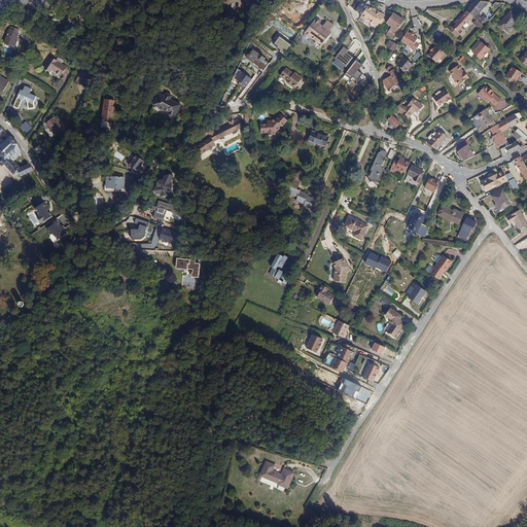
[(312,10),(301,1),(294,9),(297,12),(295,14),(304,21),(312,10)]
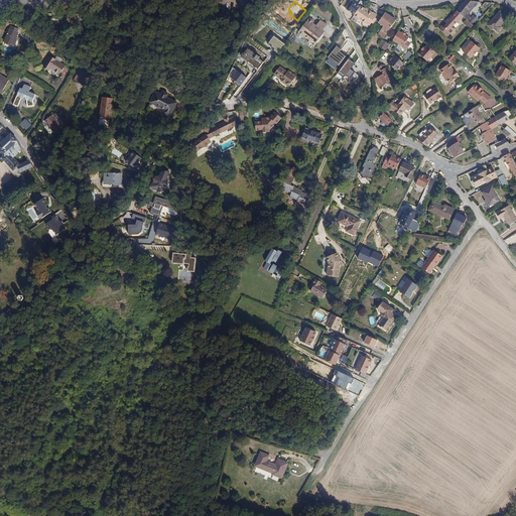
[(475,6),(478,2),(465,1),(457,11),(463,16),(467,19),(468,20),(470,17),(466,13),(473,4),(475,6)]
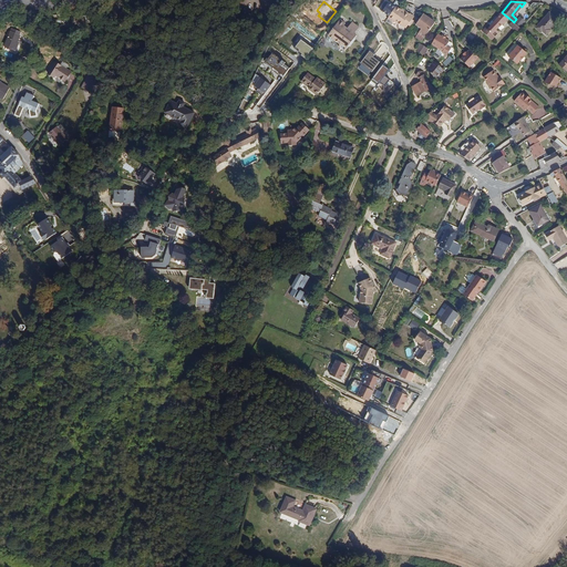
[(390,6),(385,2),(381,9),(385,12),(390,6)]
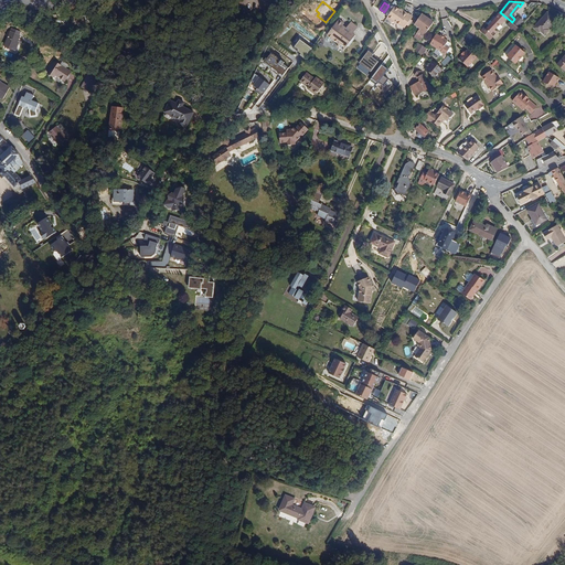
[(400,10),(395,7),(386,19),(391,22),(392,20),(400,25),(401,24),(405,28),(407,24),(411,20),(413,17),(408,14),(404,11),(403,12),(400,10)]
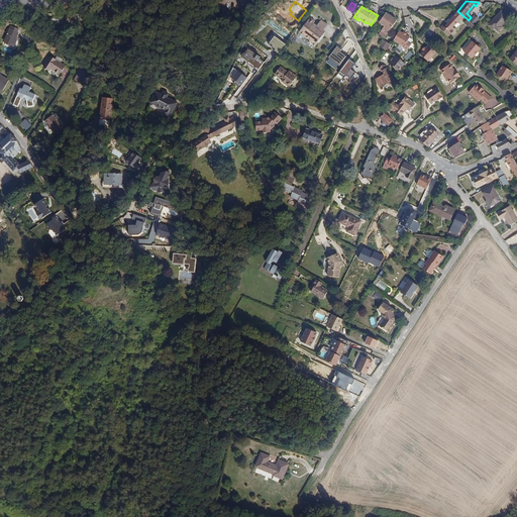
[(463,16),(457,11),(446,23),(445,22),(439,28),(448,36),(454,29),(452,27),(454,25),(459,21),(463,16)]
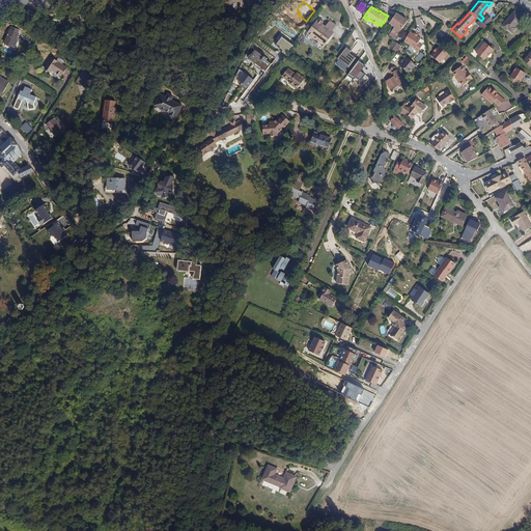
[(503,25),(508,29),(512,32),(524,20),(514,11),(503,25)]
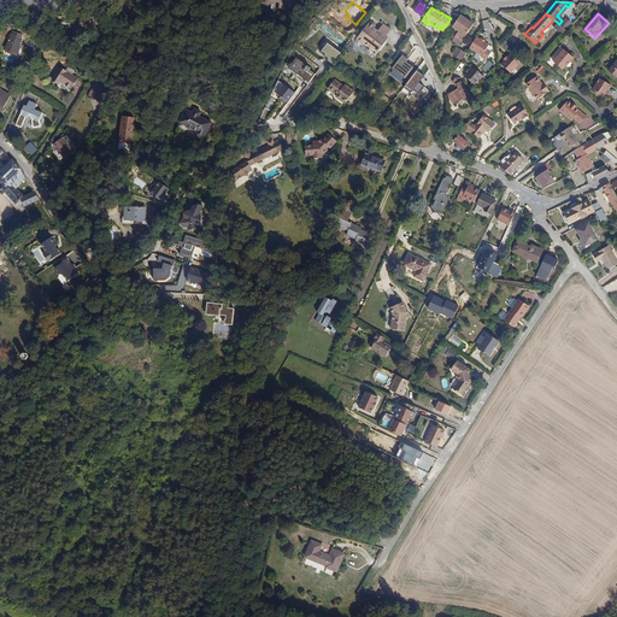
[(457,21),(453,19),(451,23),(450,24),(453,28),(451,30),(452,34),(456,36),(452,40),(459,45),(474,24),(460,16),(457,21)]
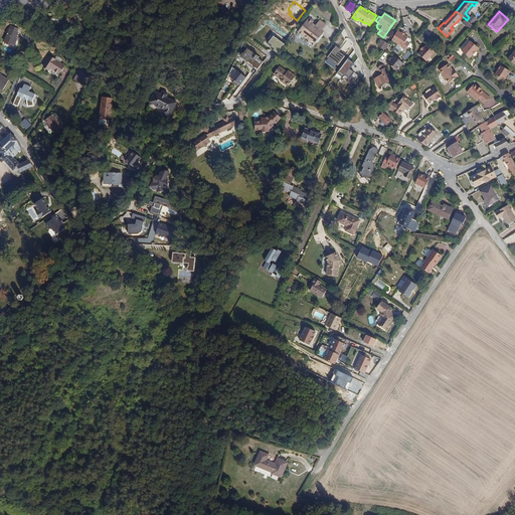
[(474,25),(477,21),(472,17),(469,22),(473,25),(474,25)]
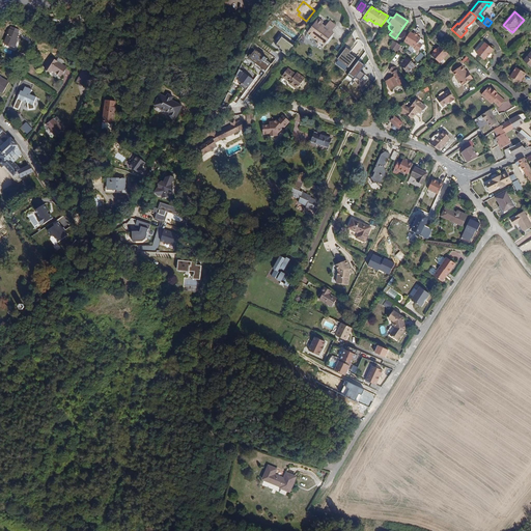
[(331,30),(332,31),(336,26),(329,21),(326,27),(322,24),(324,22),(318,19),(306,35),(306,37),(309,38),(311,38),(312,37),(319,42),(317,44),(324,48),(333,36),(329,33),(331,30)]
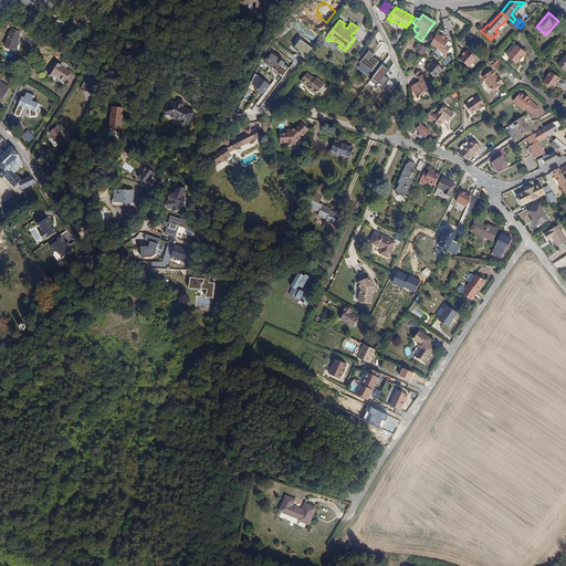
[(21,32),(12,29),(6,48),(16,51),(19,43),(18,42),(21,32)]
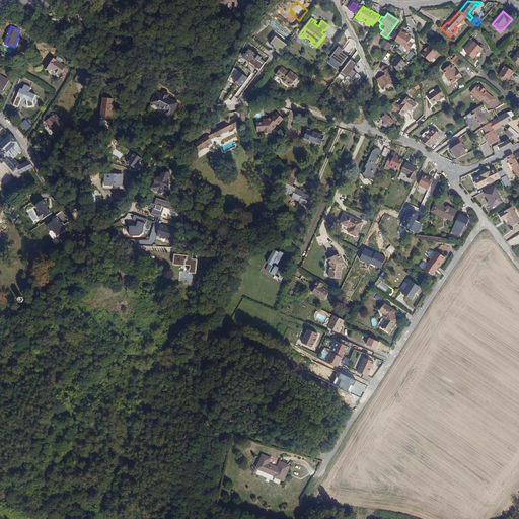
[(411,38),(400,31),(395,41),(400,44),(401,43),(406,46),(411,38)]
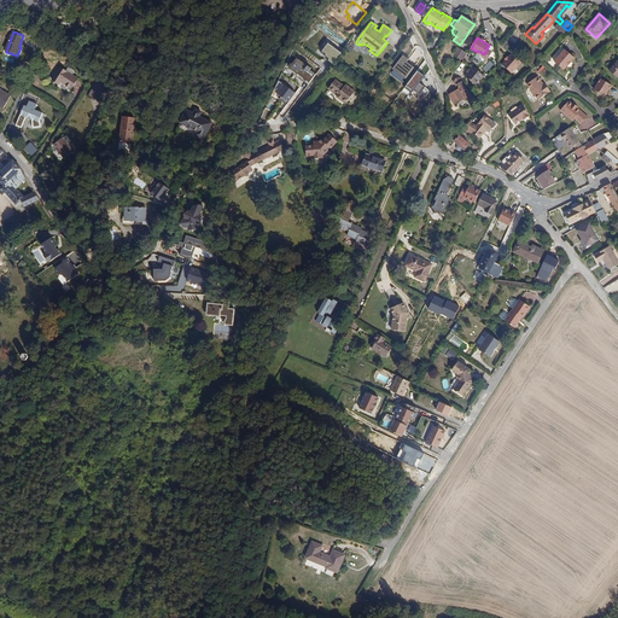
[(502,45),(508,50),(513,42),(507,39),(502,45)]
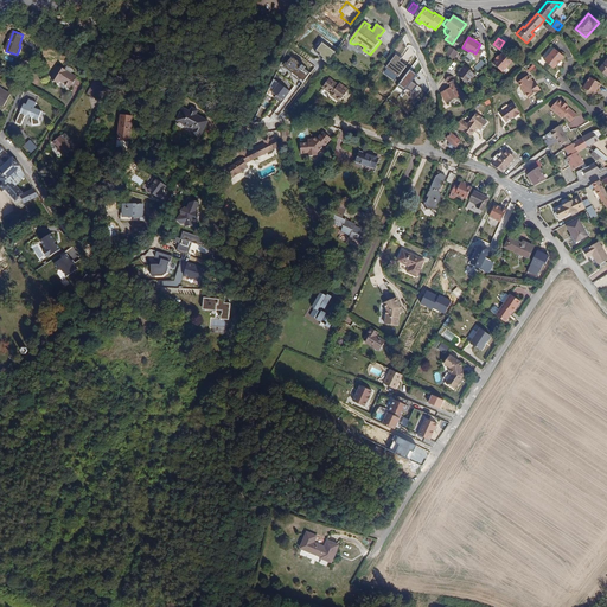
[(336,52),(323,43),(317,52),(324,57),(323,59),(327,63),(336,52)]
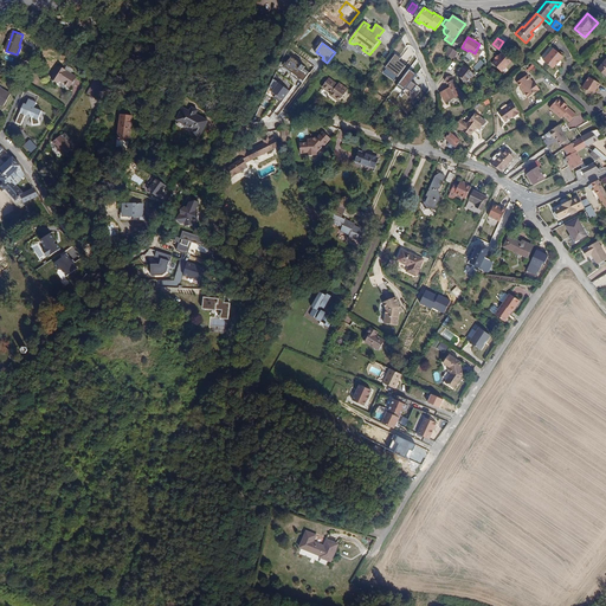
[(455,59),(458,53),(449,46),(445,52),(455,59)]
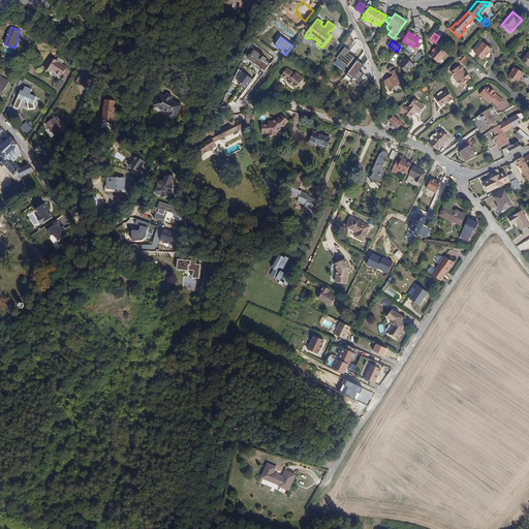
[(481,59),(484,56),(487,52),(490,48),(481,41),(473,53),(481,59)]
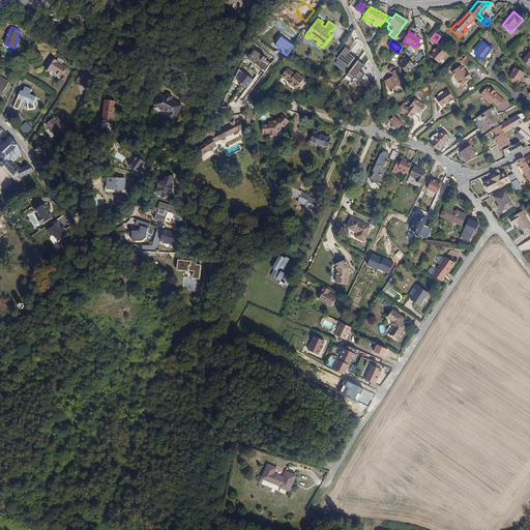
[(442,59),(447,54),(440,46),(431,55),(437,61),(441,58),(442,59)]
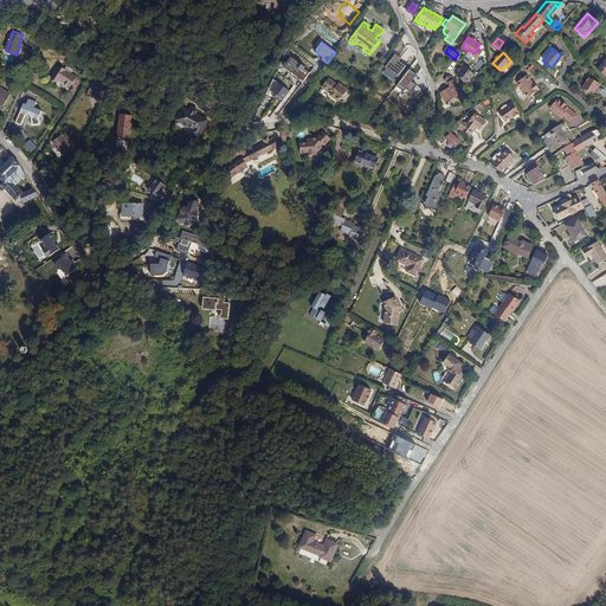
[(401,58),(395,55),(385,68),(398,78),(406,66),(399,60),(401,58)]
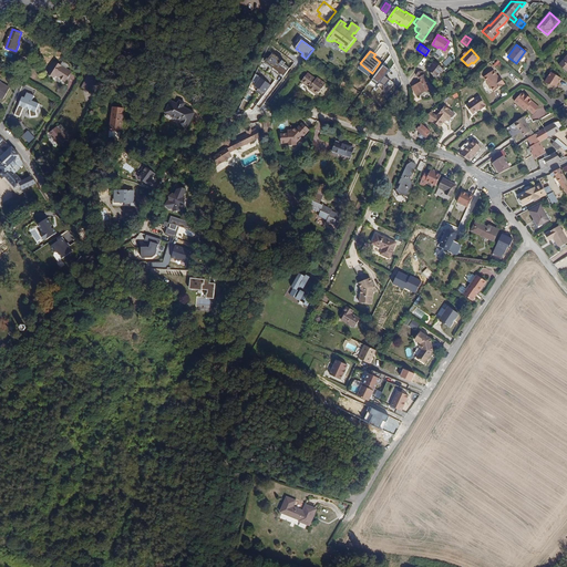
[(281,61),(272,53),(266,62),(284,75),(289,69),(284,64),(286,62),(282,60),(281,61)]
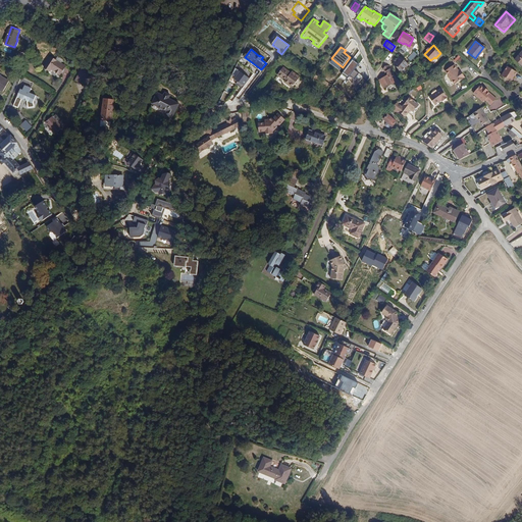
[(454,60),(458,64),(463,60),(459,55),(454,60)]
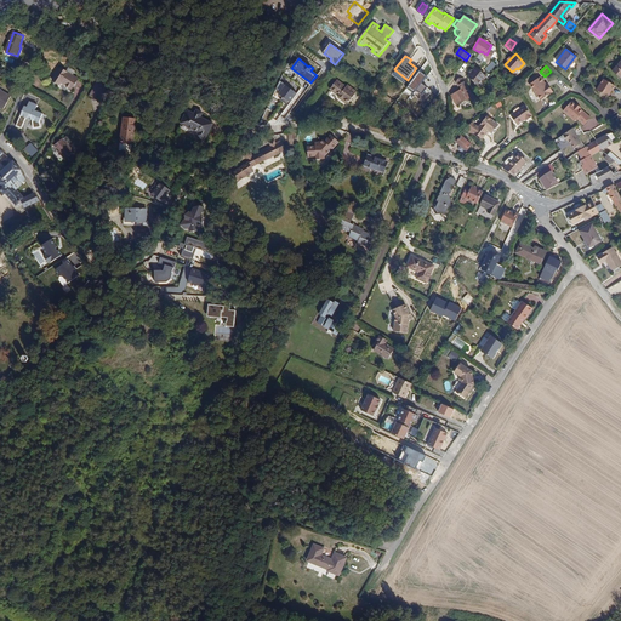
[(62,68),(53,81),(60,85),(61,83),(72,89),(78,79),(73,75),(75,72),(68,68),(67,70),(62,68)]
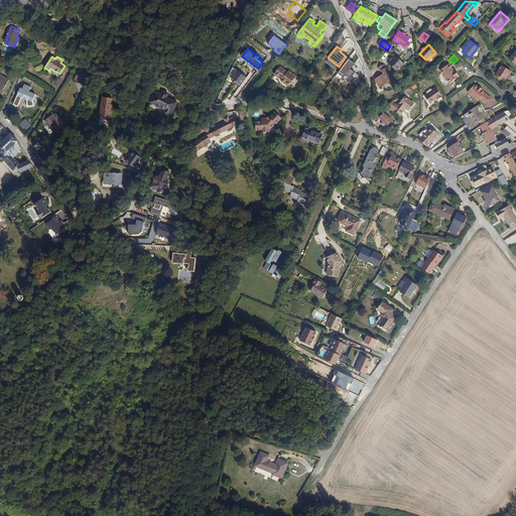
[(401,67),(404,63),(395,56),(389,65),(392,67),(394,69),(396,71),(400,67),(401,67)]
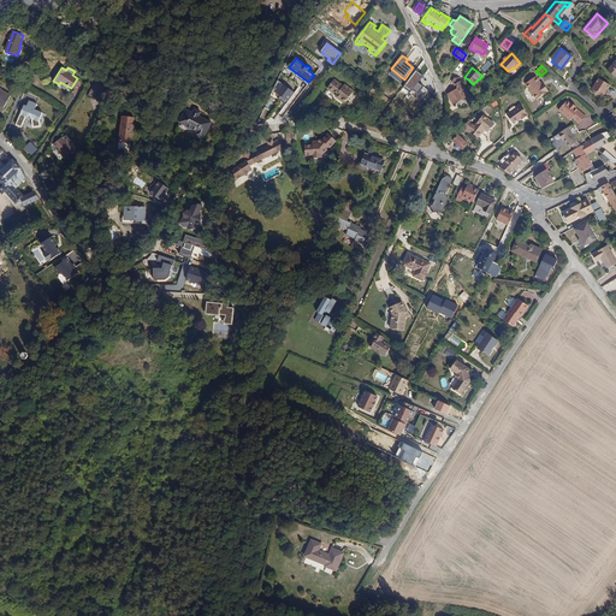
[(424,76),(416,71),(404,88),(410,93),(413,90),(419,94),(424,88),(419,83),(424,76)]
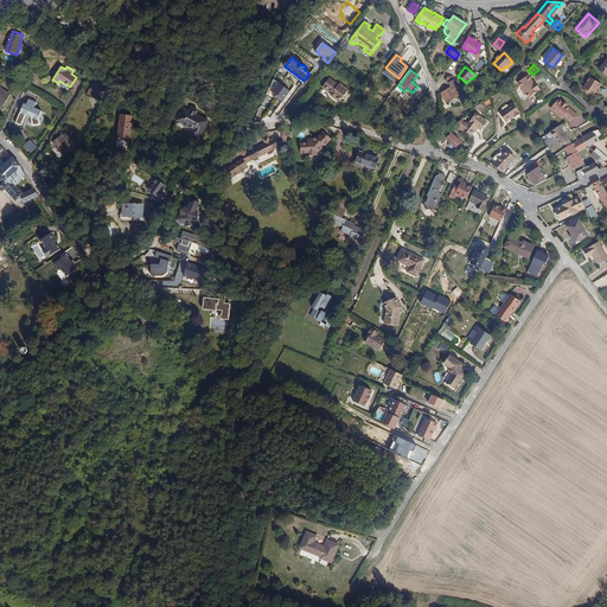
[(461,102),(466,96),(459,89),(452,77),(448,77),(445,81),(447,84),(448,84),(451,88),(457,97),(461,102)]
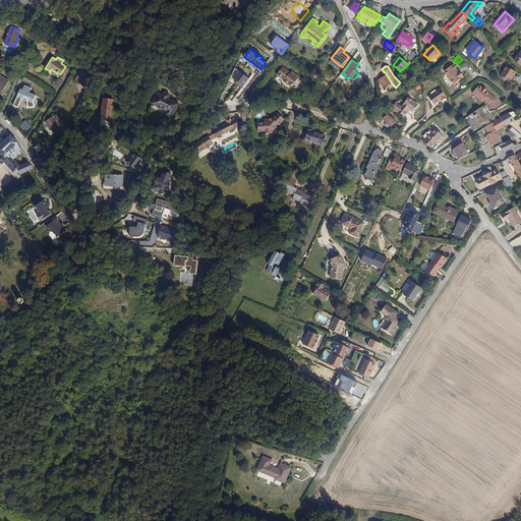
[(461,81),(466,74),(455,66),(445,78),(455,87),(460,80),(461,81)]
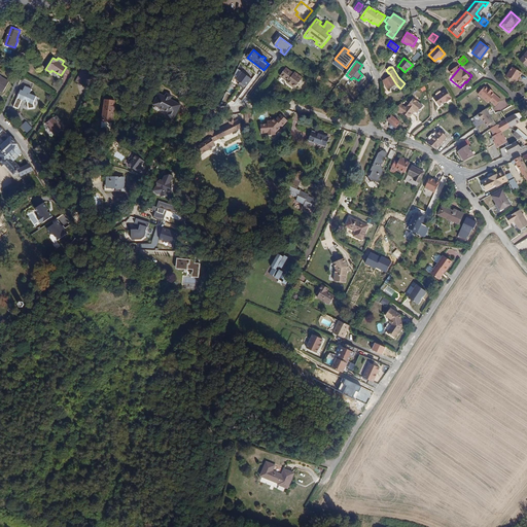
[(511,67),(510,69),(514,76),(516,79),(517,80),(521,72),(511,67)]
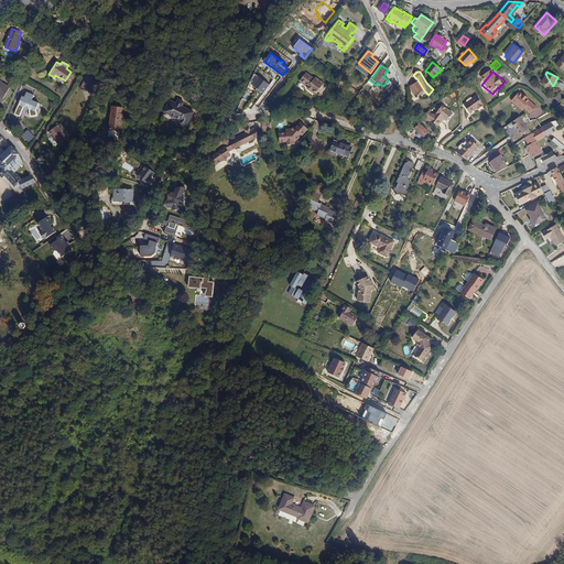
[(89,73),(82,87),(91,91),(99,77),(89,73)]
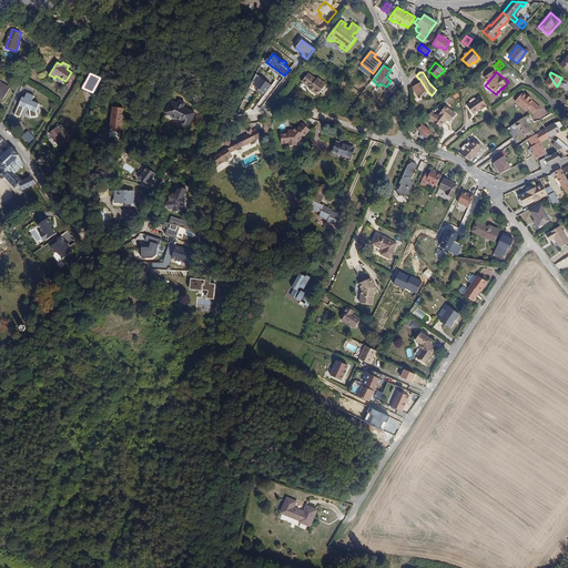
[(316,80),(308,73),(302,81),(310,88),(308,89),(317,95),(326,84),(317,78),(316,80)]
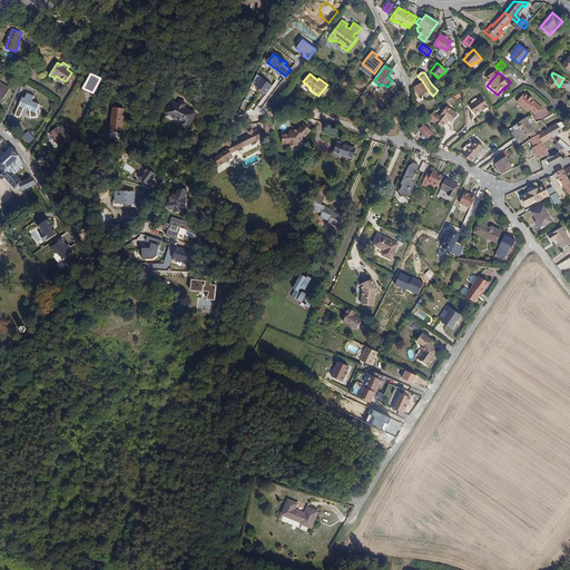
[(556,82),(551,75),(547,84),(553,86),(554,84),(558,86),(556,82)]
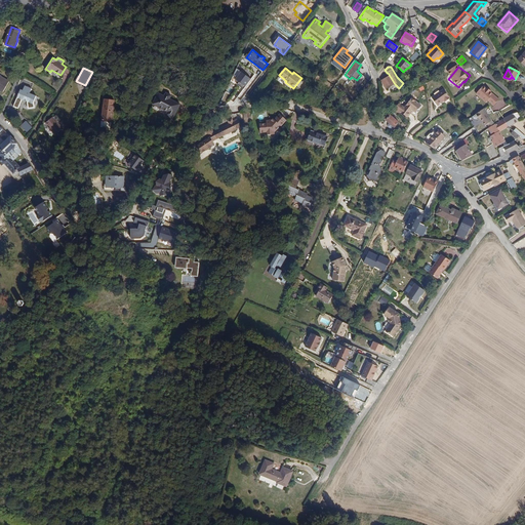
[(245,86),(251,79),(241,71),(235,79),(245,86)]
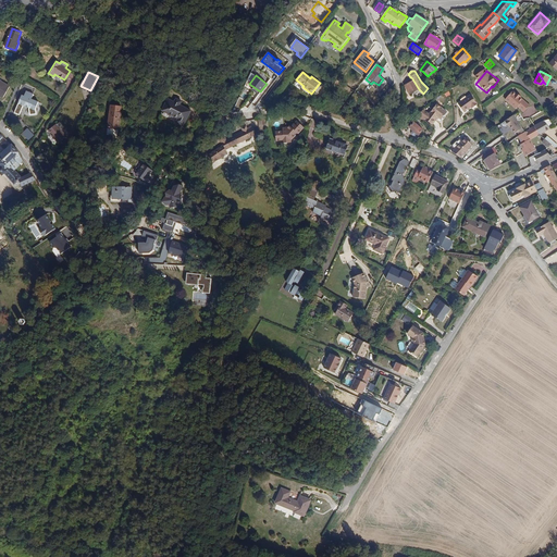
[(0,95),(3,98),(10,87),(0,81),(0,95)]
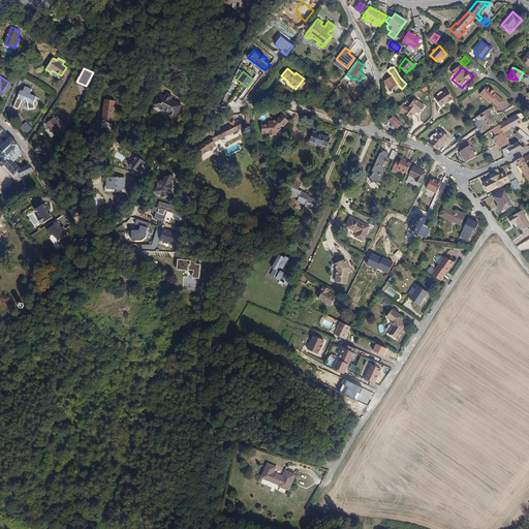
[(398,85),(393,76),(385,82),(390,89),(398,85)]
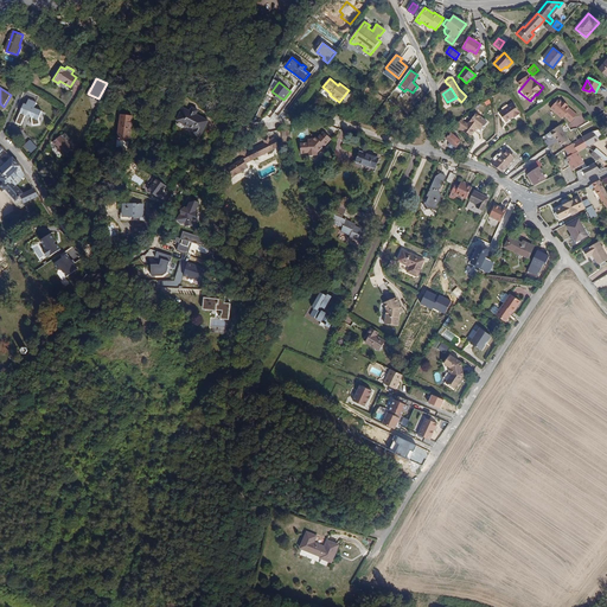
[(43,112),(34,107),(37,102),(29,98),(26,104),(24,103),(16,123),(20,125),(25,116),(31,117),(32,125),(39,123),(38,119),(43,112)]
